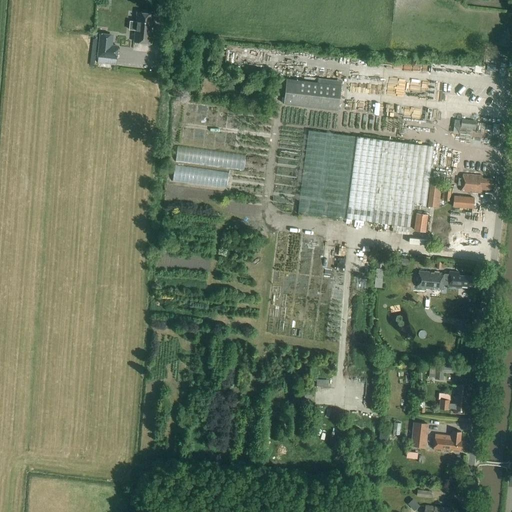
[(137,12),(136,22),(130,22),(129,30),(135,31),(134,42),(151,44),(154,14),(137,12)]
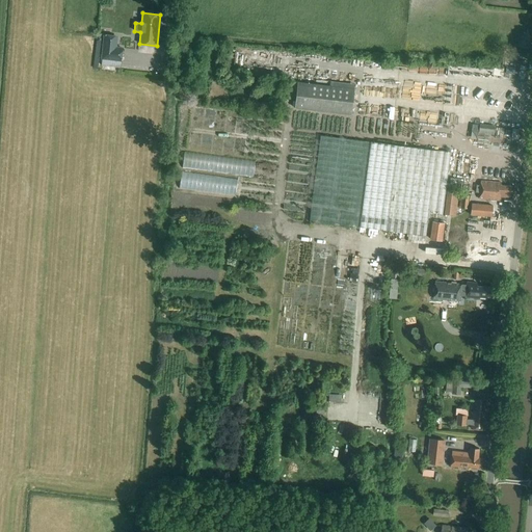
[(118,36),(103,34),(101,59),(102,59),(101,65),(121,68),(123,47),(117,47),(118,36)]
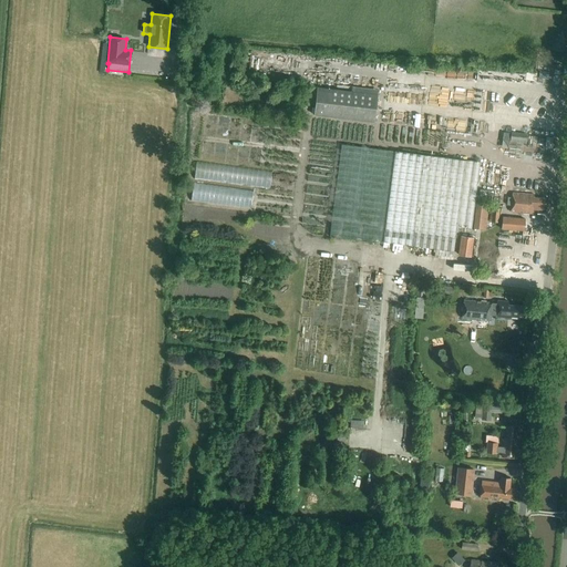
[(377,95),(351,92),(318,89),(315,115),(374,122),(377,95)]
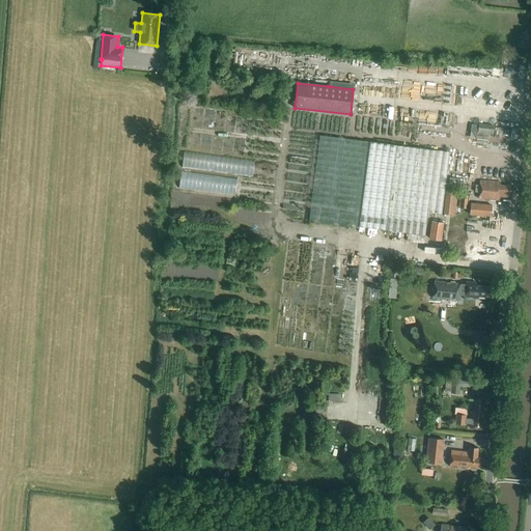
[(449,152),(319,136),(309,222),(358,228),(358,227),(424,235),(427,213),(442,214),(449,152)]
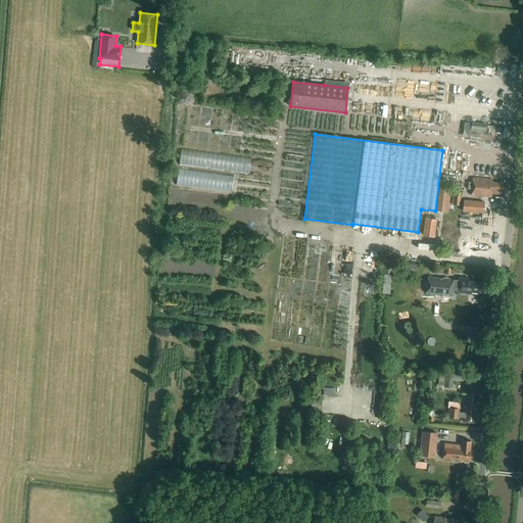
[(180,162),(196,167),(199,151),(183,148),(180,162)]
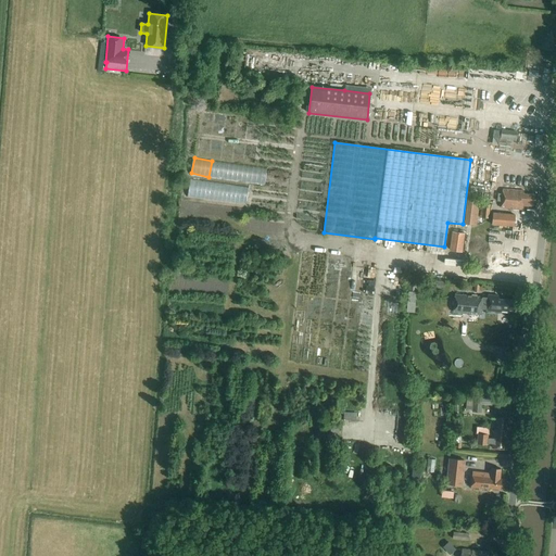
[(240,166),(240,181),(266,182),(267,167),(240,166)]
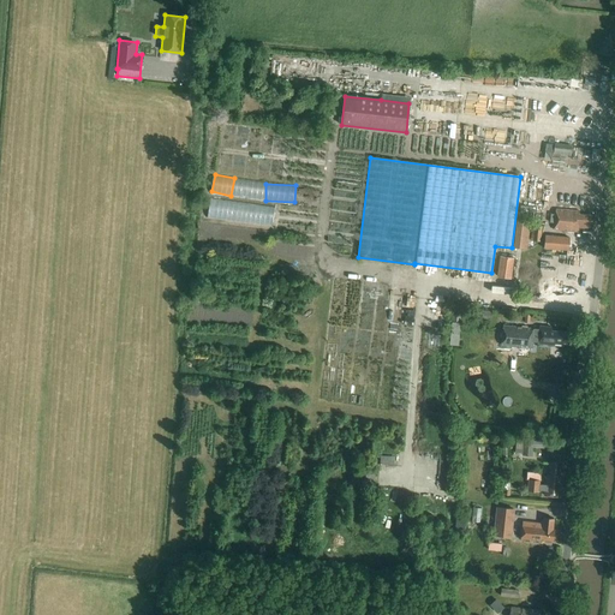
[(209,219),(274,225),(276,206),(210,199),(209,219)]
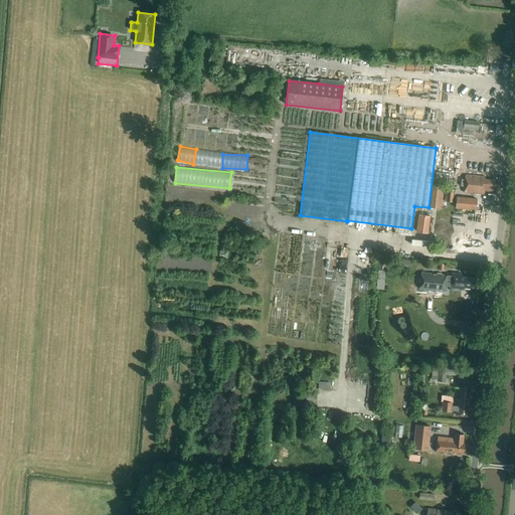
[(435,184),(445,185),(446,174),(436,173),(435,184)]
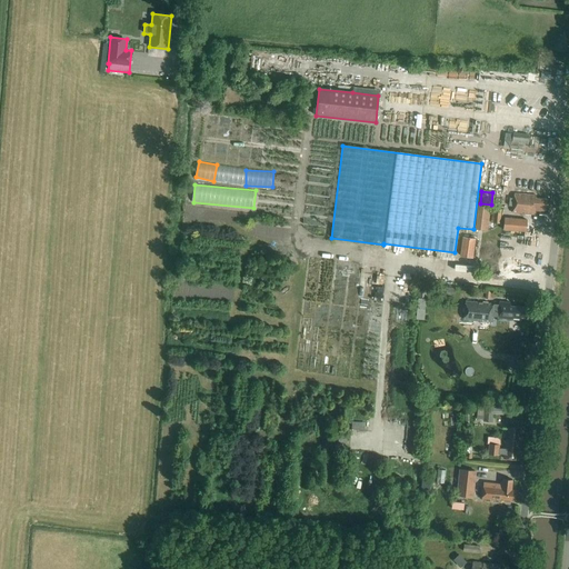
[(515,195),(512,213),(535,216),(535,211),(543,212),(545,208),(547,209),(548,200),(536,199),(536,196),(515,195)]
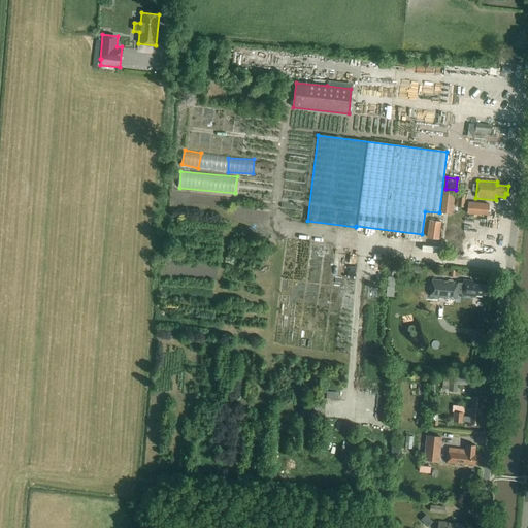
[(440,213),(453,215),(456,190),(446,189),(443,189),(440,213)]
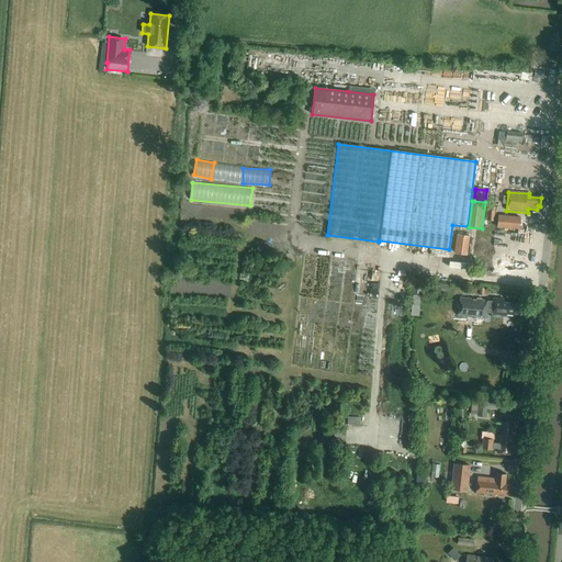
[(495,208),(486,206),(484,221),(493,222),(495,208)]
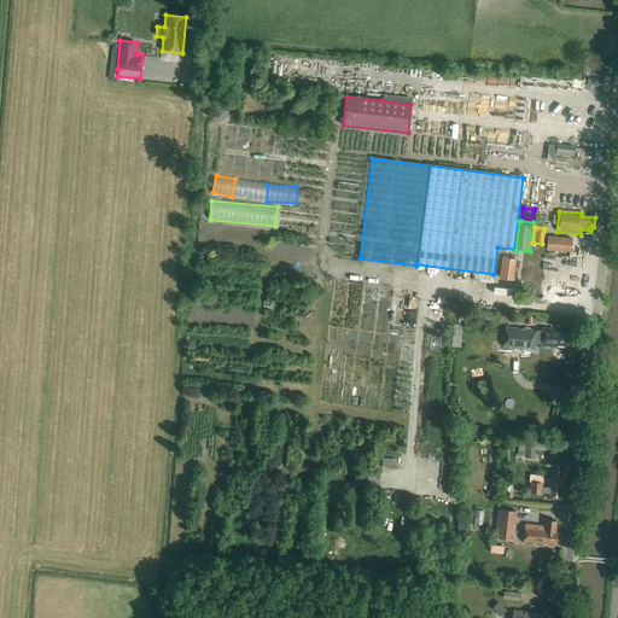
[(547,250),(570,252),(571,239),(548,237),(547,250)]
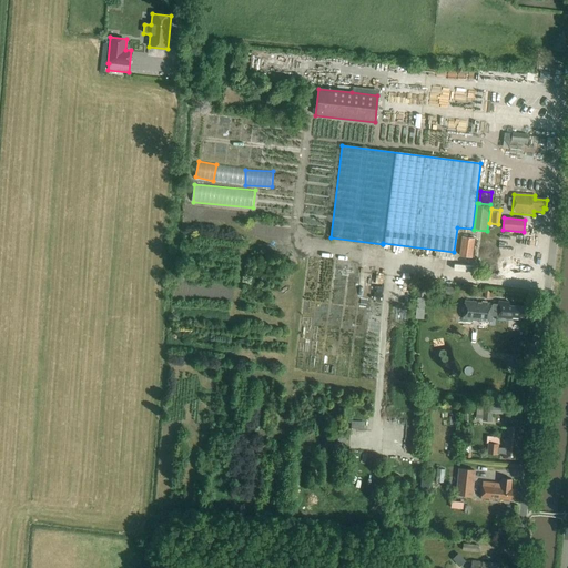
[(459,255),(472,257),(474,239),(462,237),(459,255)]
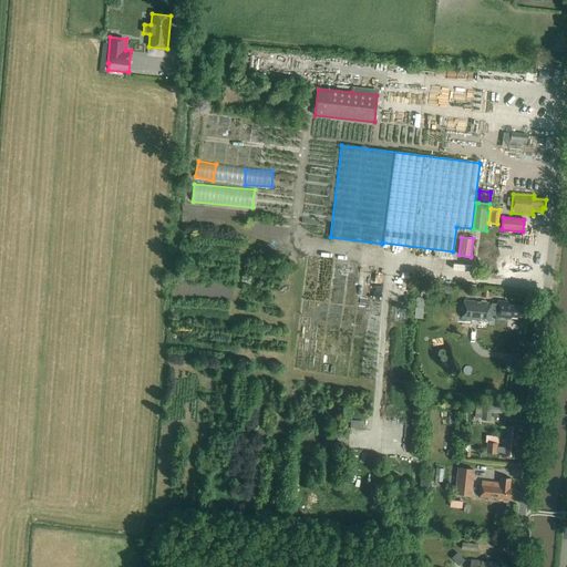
[(416,298),(414,319),(423,319),(424,298),(416,298)]
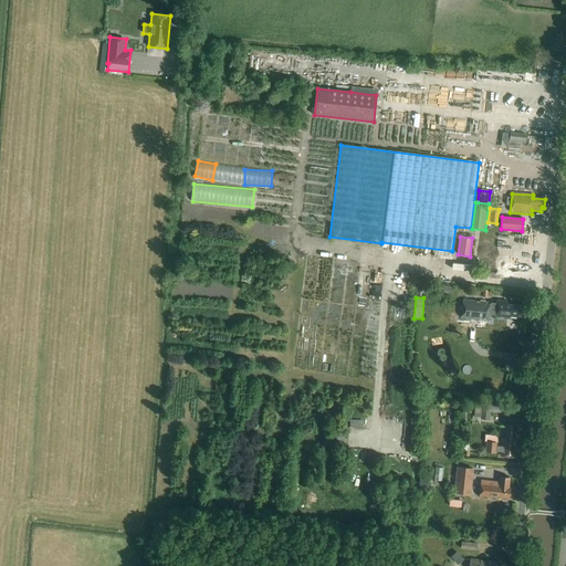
[(496,303),(471,302),(463,301),(461,318),(490,321),(491,315),(495,315),(495,316),(517,318),(519,315),(521,316),(522,306),(507,305),(507,302),(496,301),(496,303)]
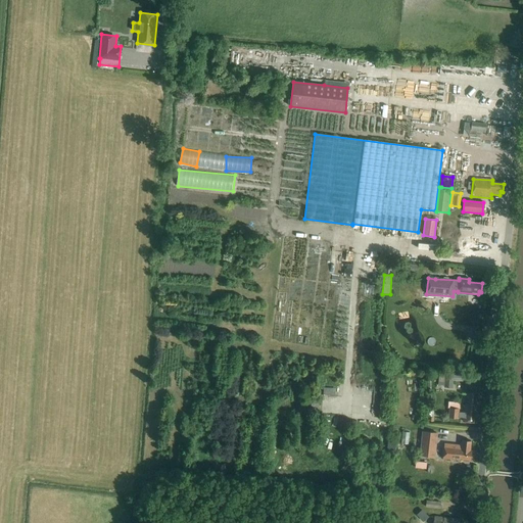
[(466,375),(444,373),(443,387),(453,388),(454,381),(465,382),(466,375)]
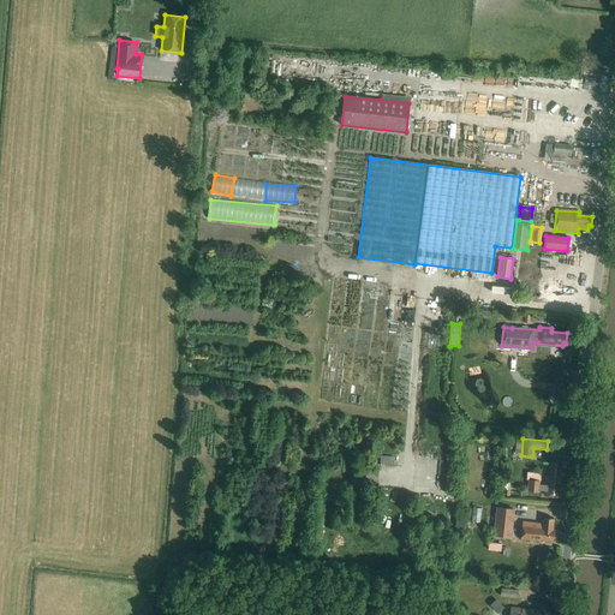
[(550,476),(547,475),(545,485),(538,484),(539,481),(530,481),(529,491),(538,493),(538,491),(545,491),(545,496),(561,499),(563,467),(560,467),(560,464),(551,463),(550,476)]
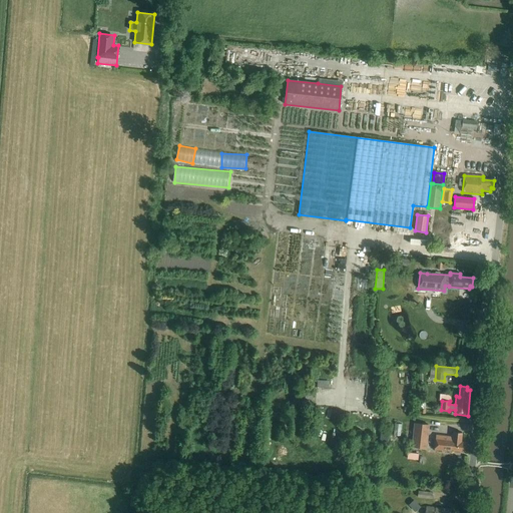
[(414,424),(414,425),(412,448),(427,450),(430,426),(414,424)]
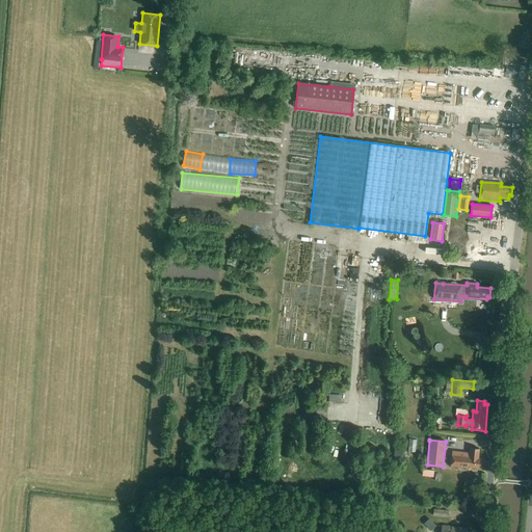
[(394,448),(393,461),(404,462),(405,449),(394,448)]
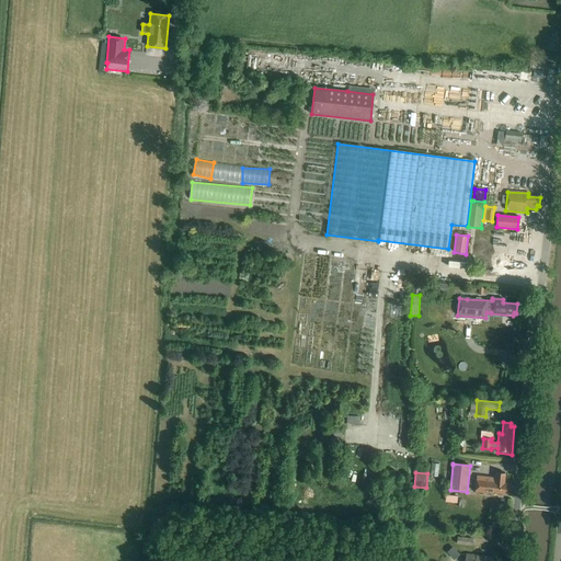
[(505,494),(506,483),(504,483),(505,473),(495,472),(494,479),(477,477),(474,493),(493,495),(493,492),(505,494)]
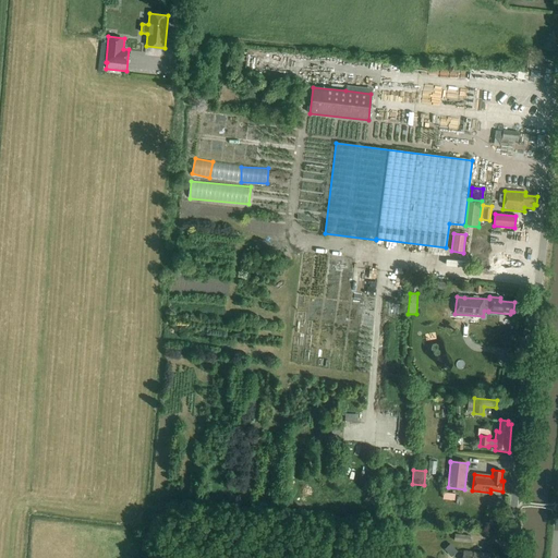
[(444,498),(456,500),(457,493),(445,490),(444,498)]
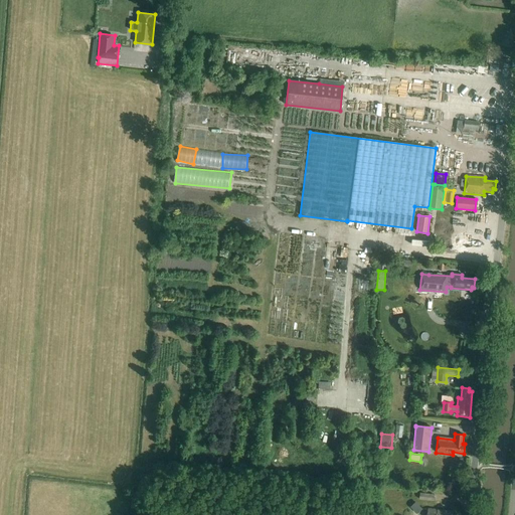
[(419,500),(434,502),(434,495),(419,494),(419,500)]
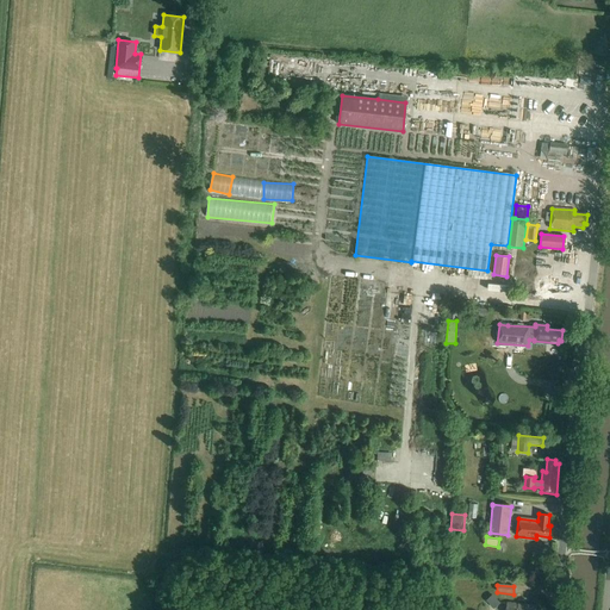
[(486,601),(493,608),(499,603),(492,596),(486,601)]
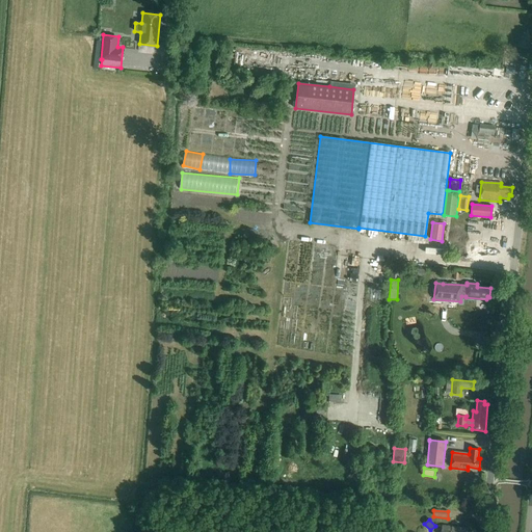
All buildings are outlined.
